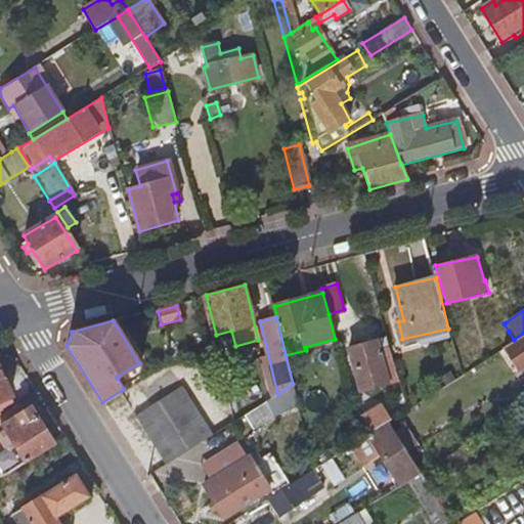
[(523,333),(514,340),(503,347),(516,368),(523,362),(523,333)]
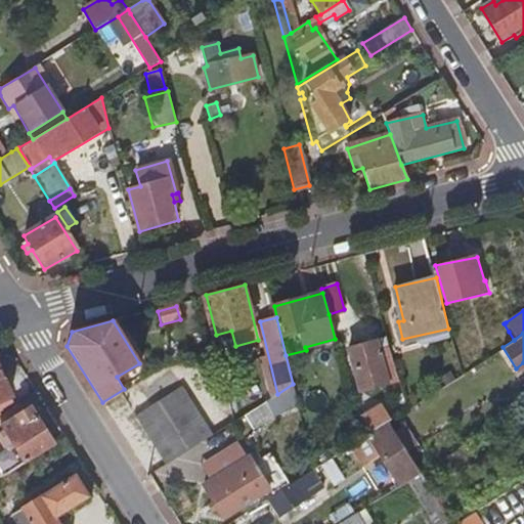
[(390,350),(387,340),(377,343),(380,352),(390,350)]
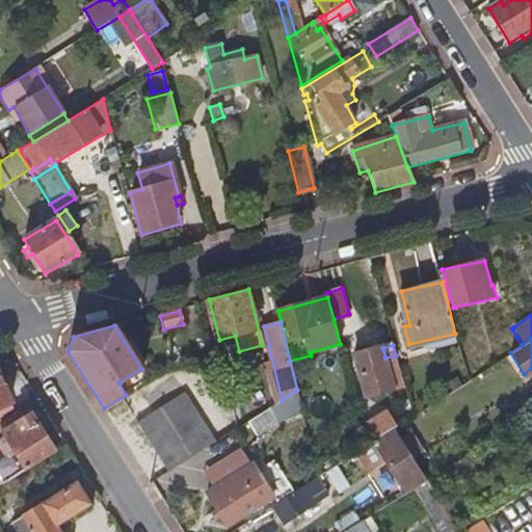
[(404,387),(396,355),(386,357),(382,348),(382,347),(354,353),(365,396),(404,387)]
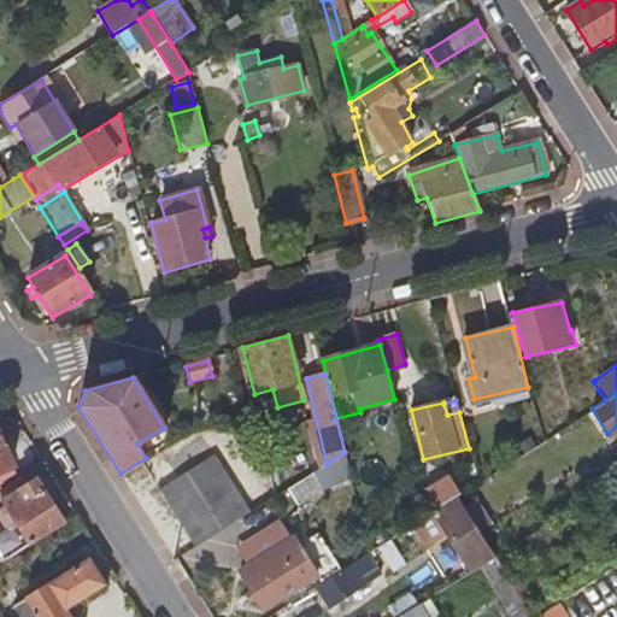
[(0,474),(12,470),(0,441),(0,474)]
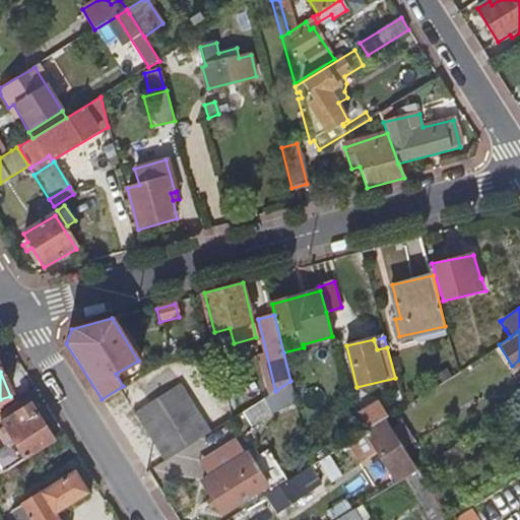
[(297,407),(290,381),(275,391),(261,399),(269,411),(297,407)]
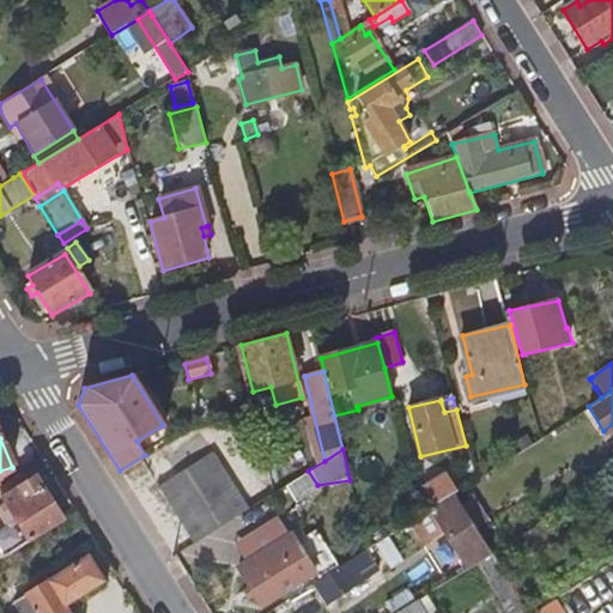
[(248,509),(212,451),(158,485),(193,541),(248,509)]
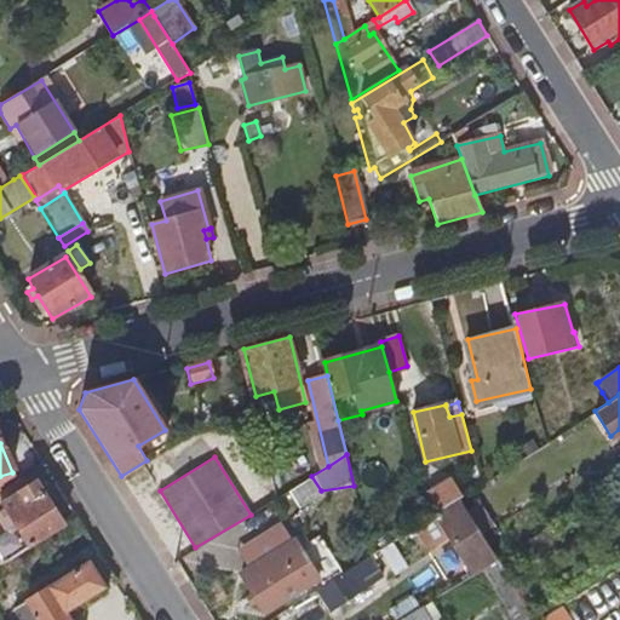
[(435,512),(457,498),(459,497),(447,480),(424,494),(435,512)]
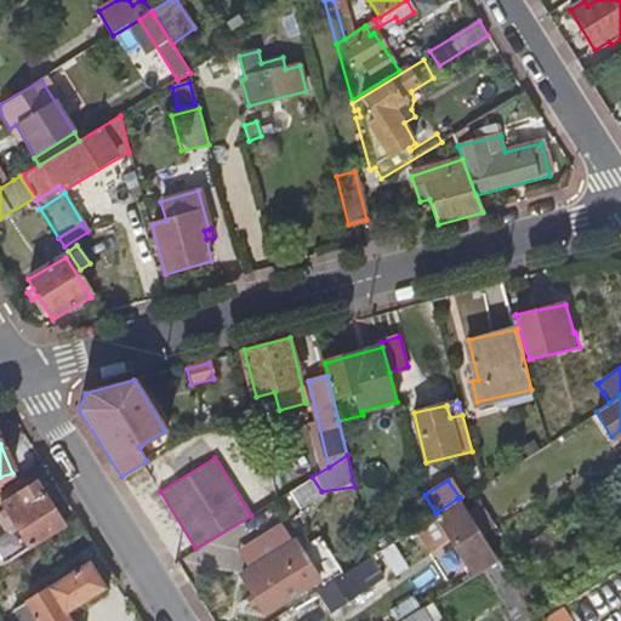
[(21,557),(64,530),(38,486),(1,508),(4,514),(0,517),(0,523),(9,537),(0,541),(0,564),(3,569),(21,557)]
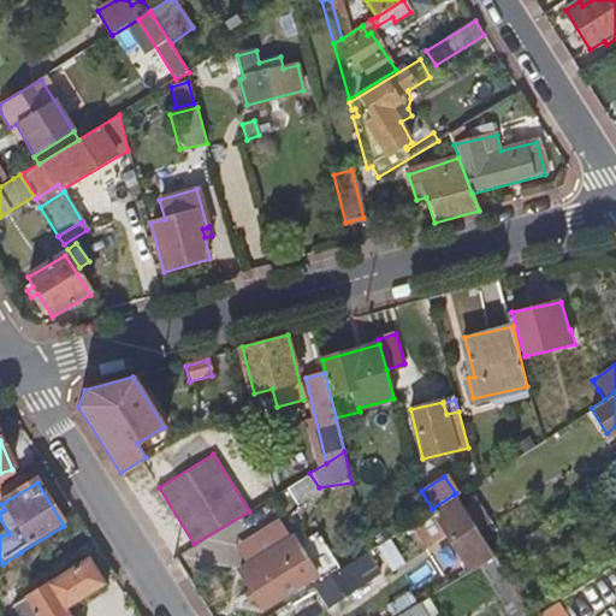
[(408,523),(422,546),(443,533),(467,570),(479,563),(491,555),(475,529),(472,525),(461,507),(454,495),(432,509),(428,510),(424,514),(408,523)]
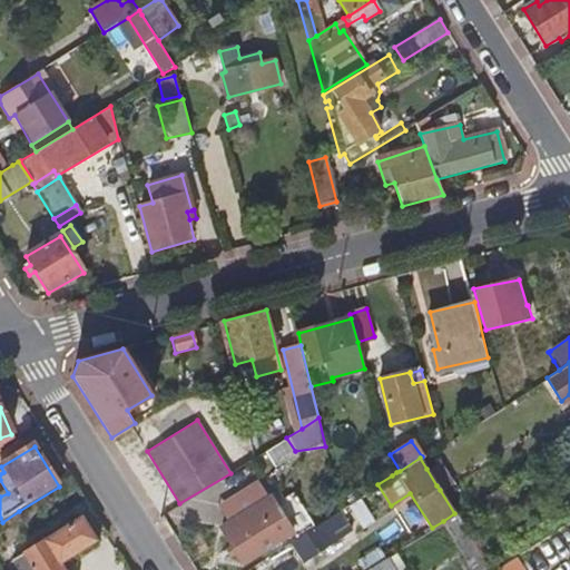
[(452,481),(439,461),(426,469),(436,485),(440,490),(452,481)]
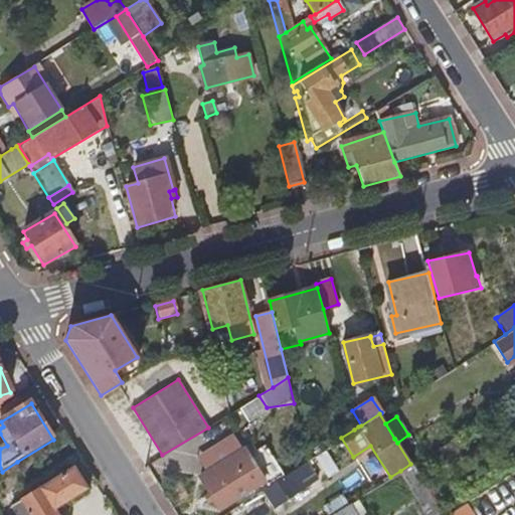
[(419,477),(467,447),(460,434),(410,464),(419,477)]
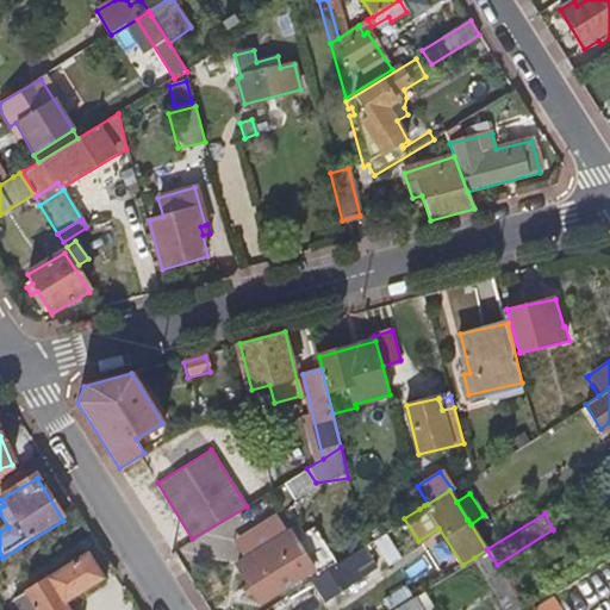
[(307,572),(286,534),(235,564),(259,602),(307,572)]
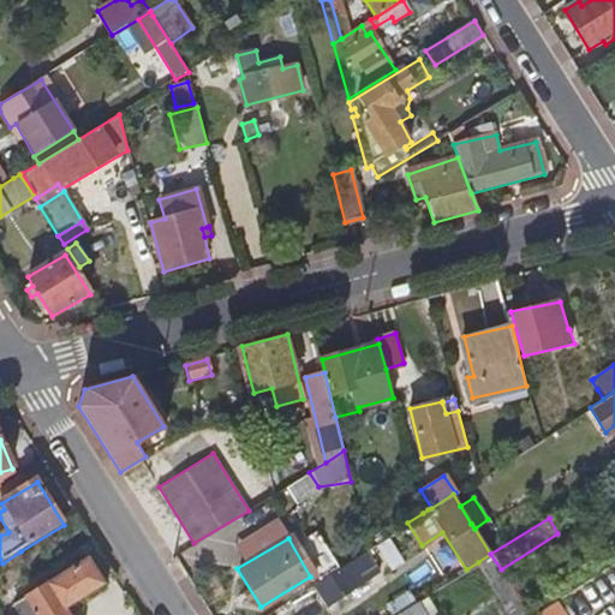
[(501,569),(490,554),(478,562),(511,614),(529,614),(524,607),(512,586),(501,569)]
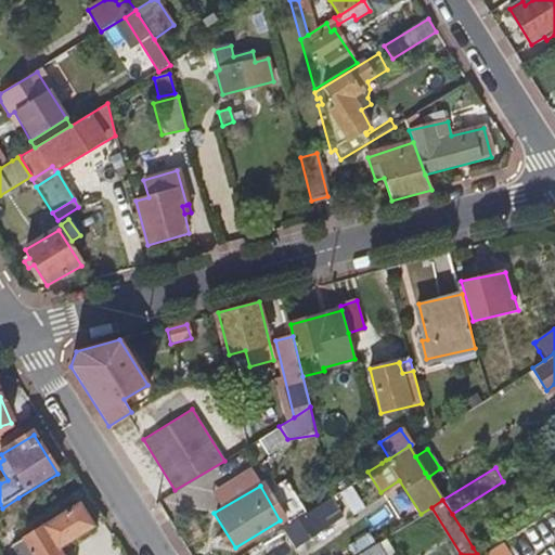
[(61,554),(59,551),(93,527),(80,504),(12,544),(17,554),(61,554)]
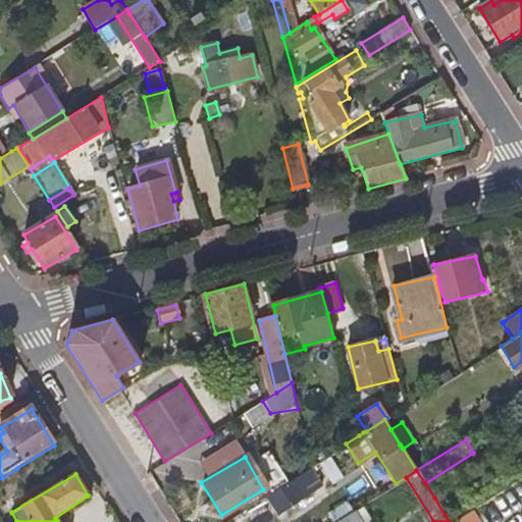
[(303,498),(291,478),(265,494),(277,514),(303,498)]
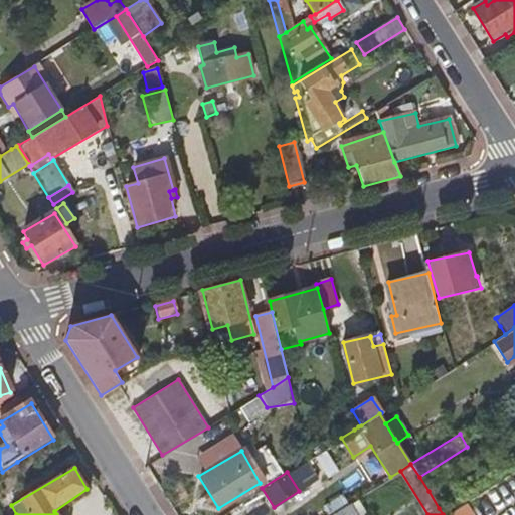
[(442,506),(453,499),(442,483),(428,491),(439,508),(442,506)]
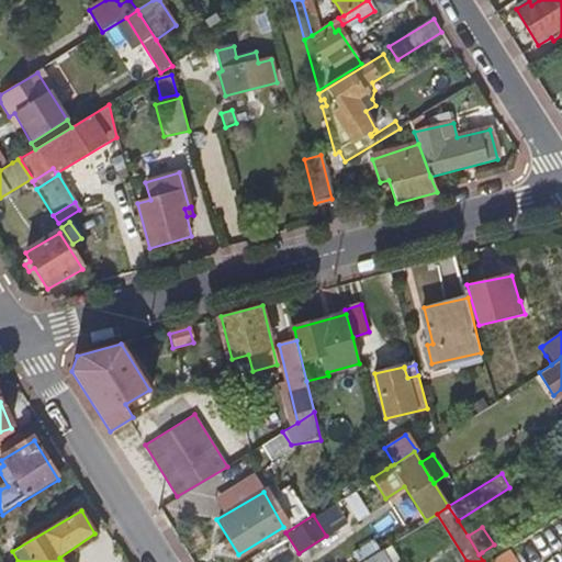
[(486,559),(497,551),(494,544),(482,552),(486,559)]
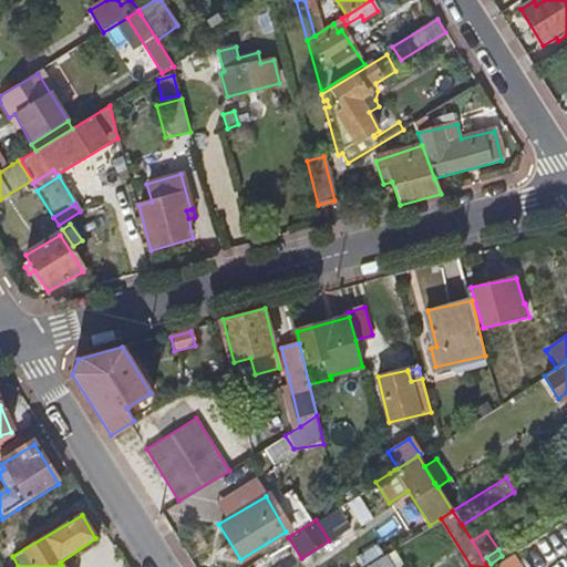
[(390,566),(394,565),(388,552),(362,566),(390,566)]
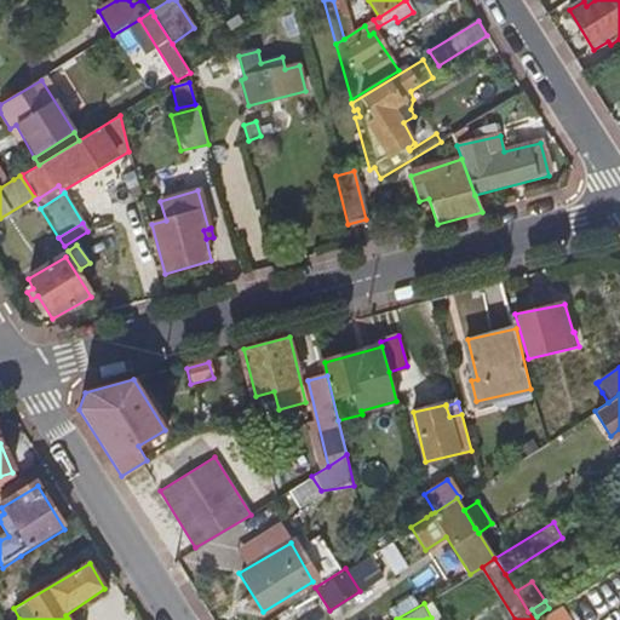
[(563,619),(556,607),(533,619),(563,619)]
